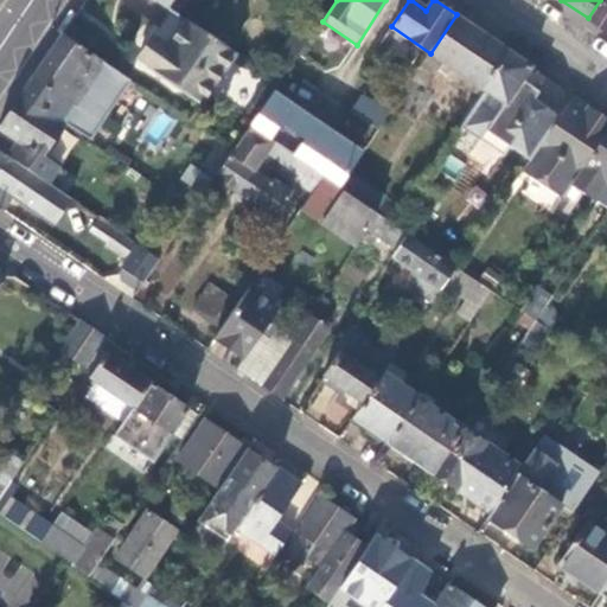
[(606,0),(600,0),(588,18),(606,30),(606,0)]
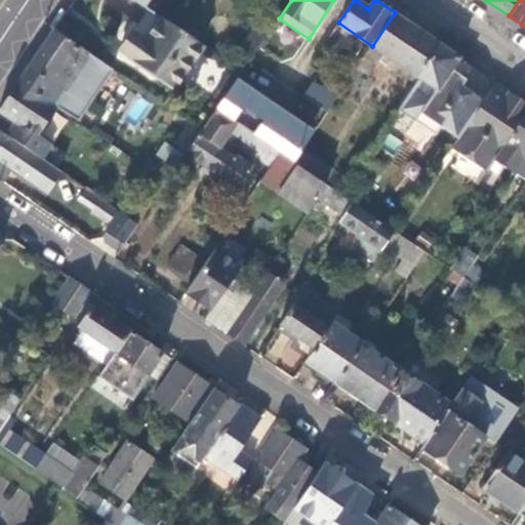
[(178,86),(205,46),(149,9),(122,49),(178,86)]
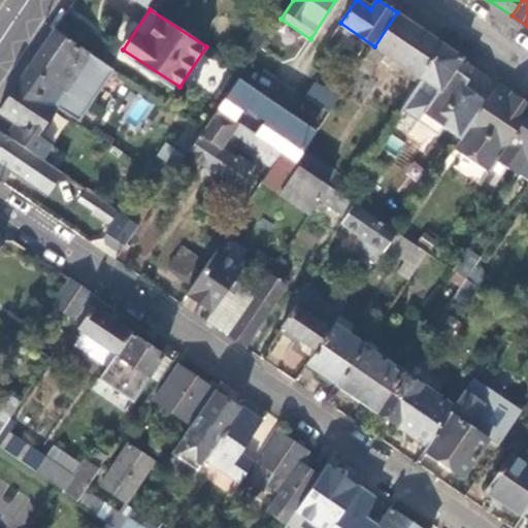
[(276,25),(258,12),(253,21),(259,26),(244,47),(256,55),(276,25)]
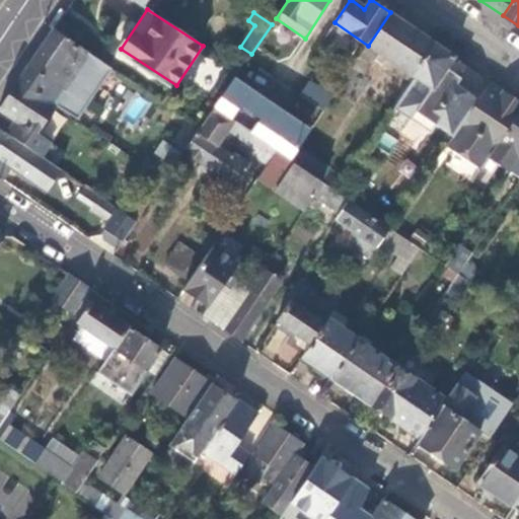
[(378,55),(413,78),(436,44),(390,12),(368,46),(354,66),(365,74),(378,55)]
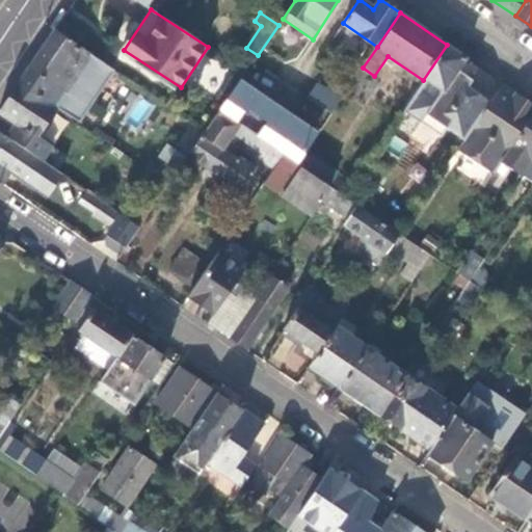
[(112,70),(56,30),(29,69),(88,106),(112,70)]
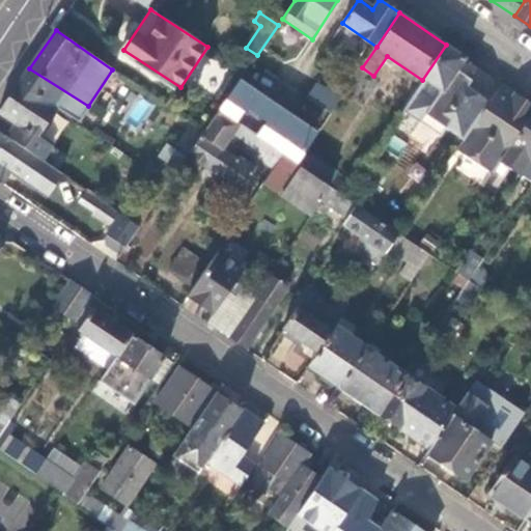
[(467,59),(446,45),(422,80),(400,112),(439,138),(443,131),(460,143),(490,101),(469,86),(473,81),(458,71),(467,59)]
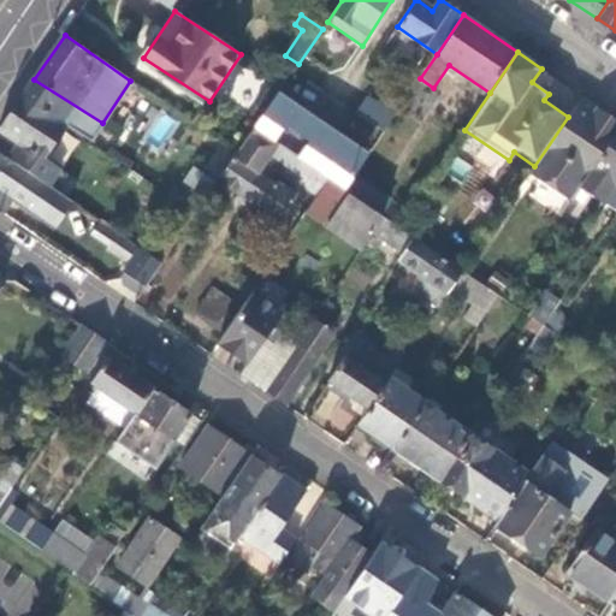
[(247,108),(267,78),(247,64),(226,95),(247,108)]
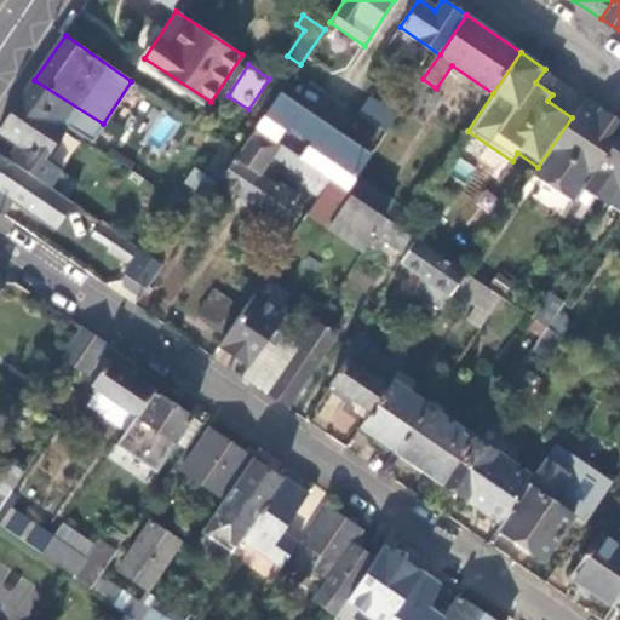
[(103,124),(34,80),(23,96),(65,125),(82,138),(91,143),(103,124)]
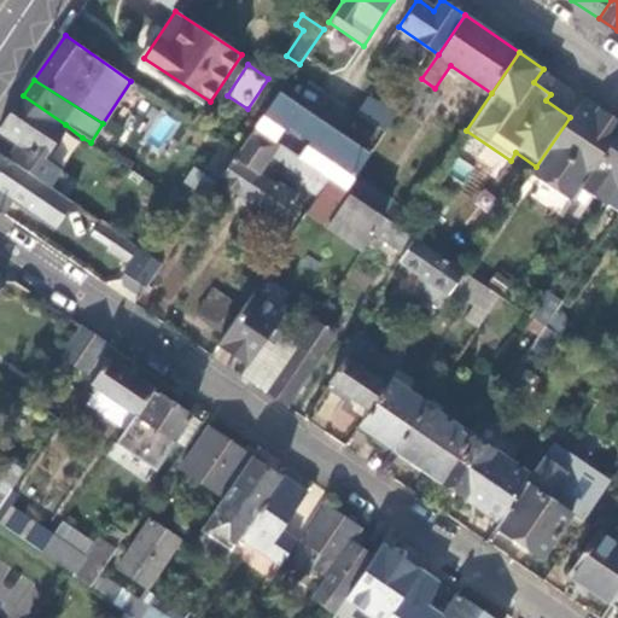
[(368,153),(279,92),(255,128),(330,179),(344,188),(368,153)]
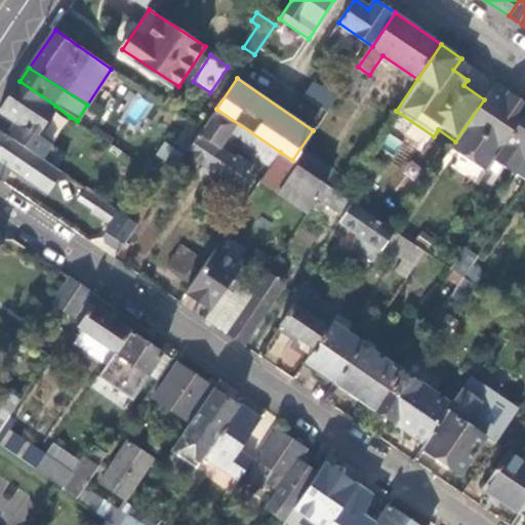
[(0,111),(26,129),(17,142),(40,157),(49,145),(36,134),(50,113),(55,106),(19,81),(0,111)]
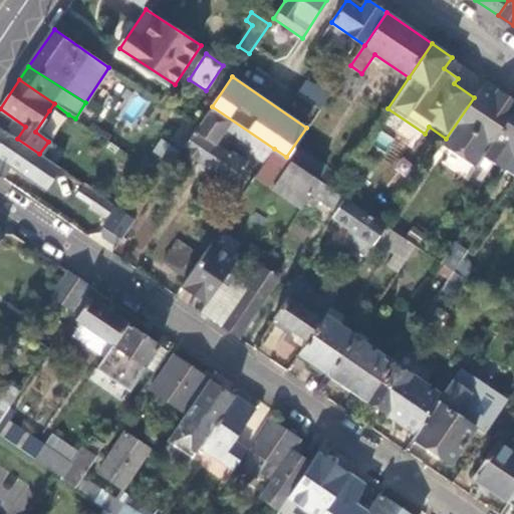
[(322,106),(330,92),(305,79),(297,93),(322,106)]
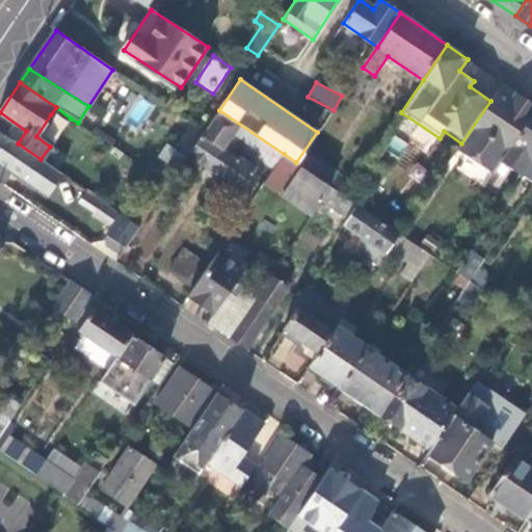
[(501,159),(531,113),(531,102),(503,82),(490,101),(461,143),(453,155),(488,178),(501,159)]
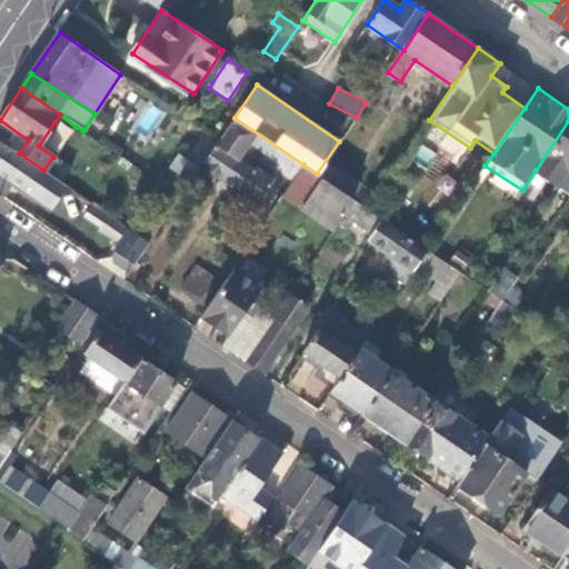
[(293,179),(303,165),(235,118),(219,140),(202,166),(225,180),(222,185),(237,195),(239,190),(258,203),(273,180),(257,169),(256,171),(239,159),(251,142),(268,153),(265,159),(293,179)]
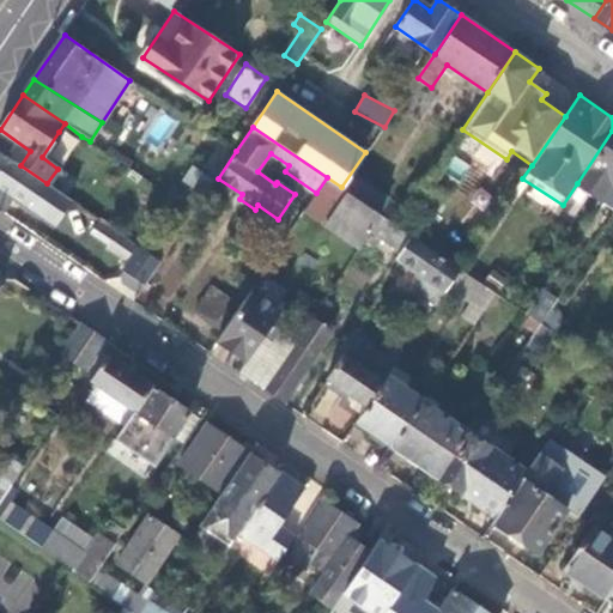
[(612,131),(577,183),(612,208),(612,131)]
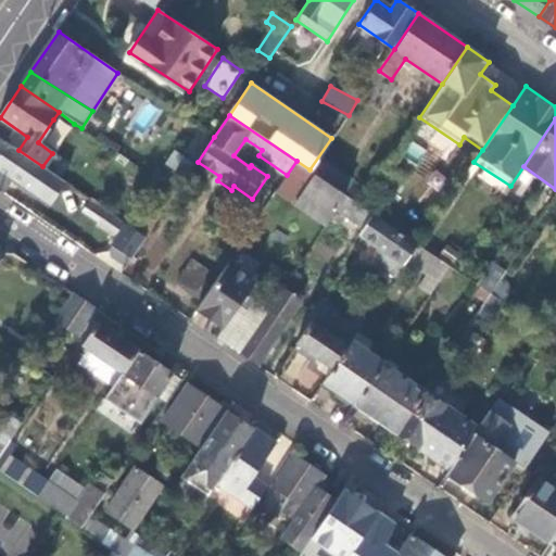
[(198,162),(214,137),(202,129),(184,156),(196,164),(198,162)]
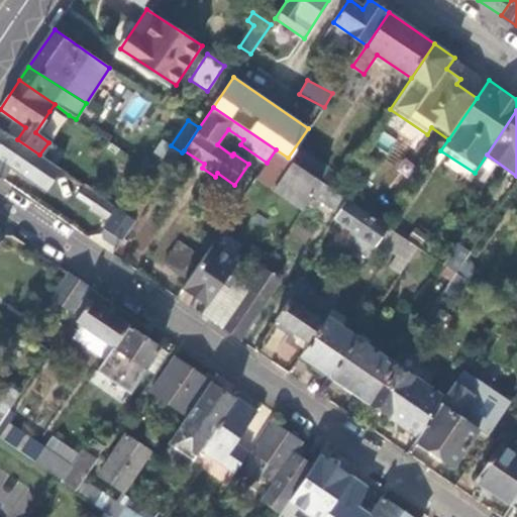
[(17,139),(0,127),(0,175),(2,177),(10,166),(18,172),(45,189),(60,169),(57,166),(39,154),(17,139)]
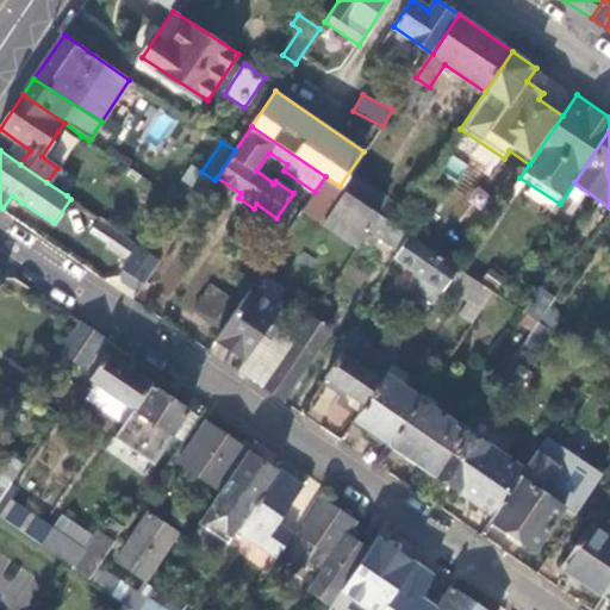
[(215,180),(201,172),(181,201),(194,211),(215,180)]
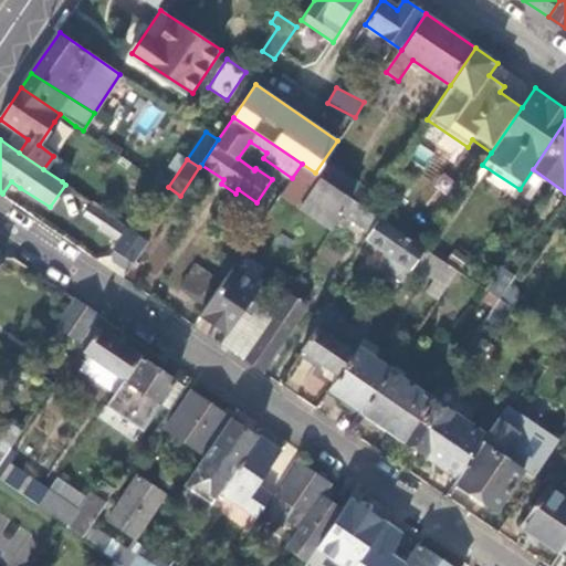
[(352,198),(315,173),(302,164),(292,178),(282,194),(332,227),(341,215),(352,198)]
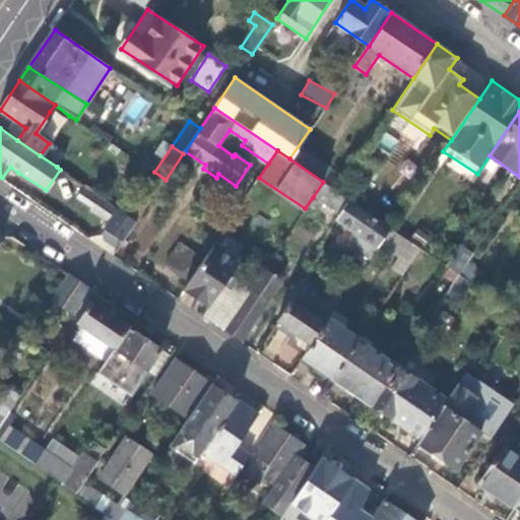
[(137,221),(166,180),(154,172),(126,214),(137,221)]
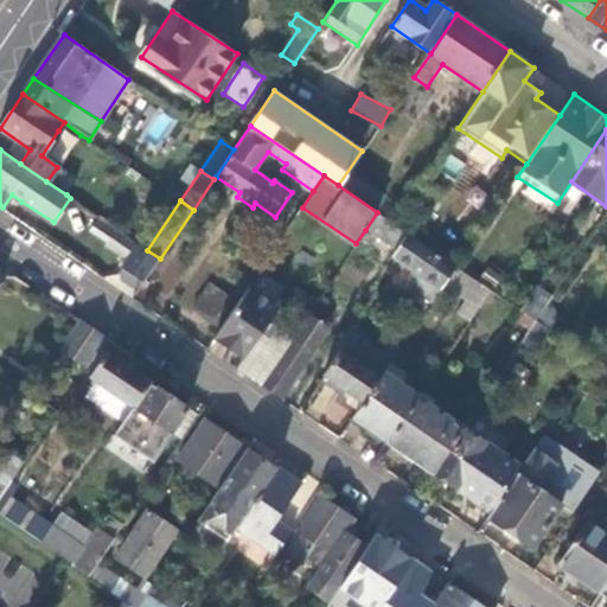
[(383,253),(390,257),(391,256),(407,232),(377,212),(365,230),(388,246),(383,253)]
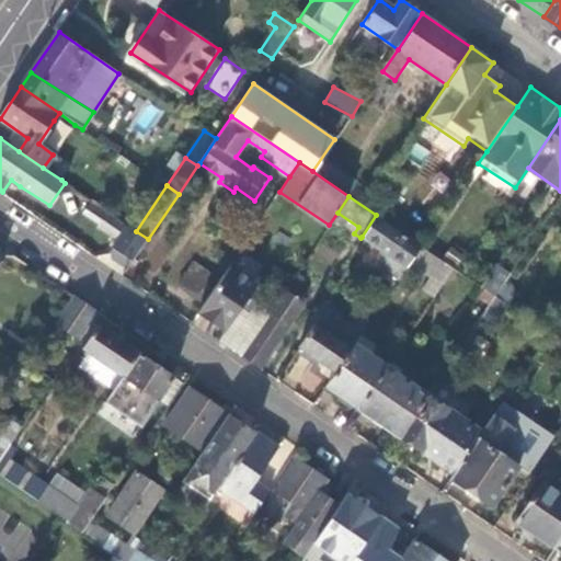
[(99,226),(107,212),(91,201),(82,215),(99,226)]
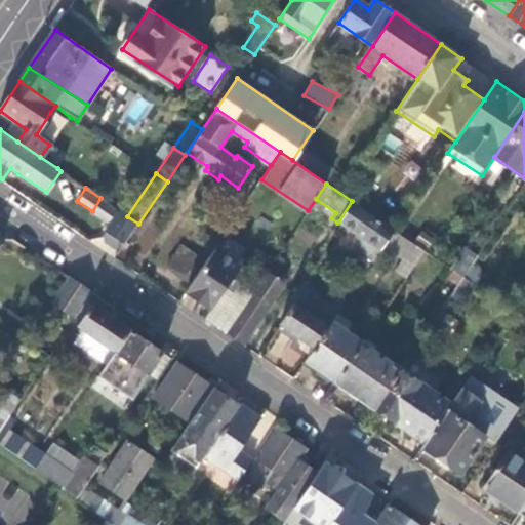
[(107,244),(119,252),(138,224),(127,216),(101,198),(92,211),(90,213),(109,227),(106,232),(106,234),(106,238),(106,243),(107,244)]
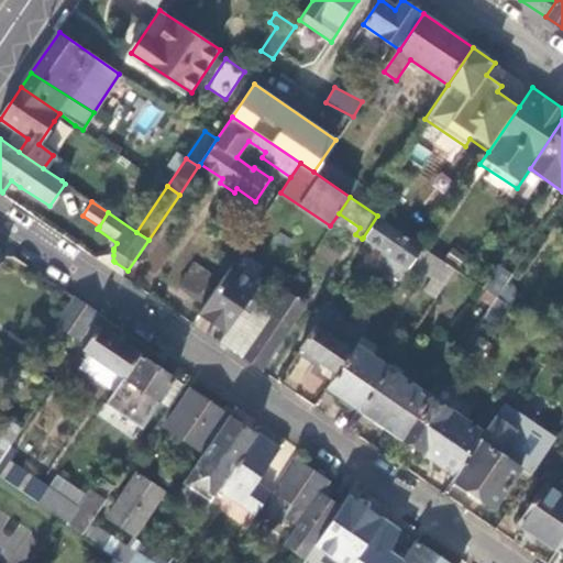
[(422,246),(377,216),(363,238),(388,255),(381,267),(400,280),(410,265),(422,246)]
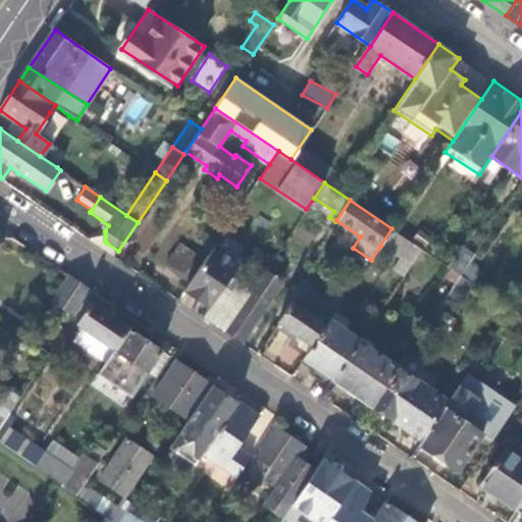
[(422,251),(392,228),(380,246),(400,259),(393,269),(405,277),(422,251)]
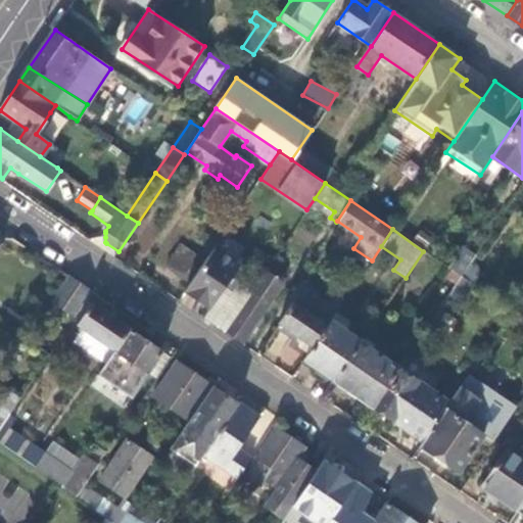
[(190,283),(204,262),(180,244),(165,266),(190,283)]
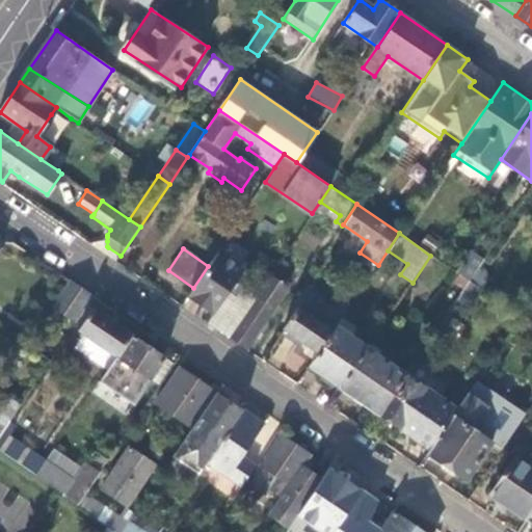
[(193,288),(187,296),(212,313),(227,292),(243,268),(217,250),(208,266),(193,288)]
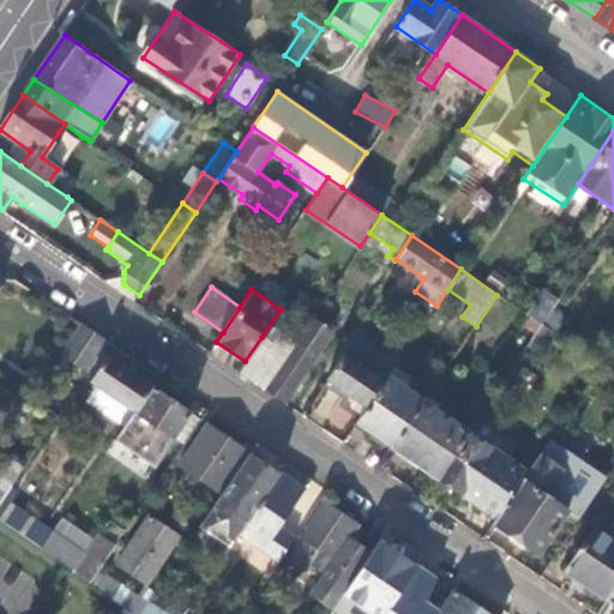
[(527,315),(542,324),(552,309),(559,300),(543,289),(527,315)]
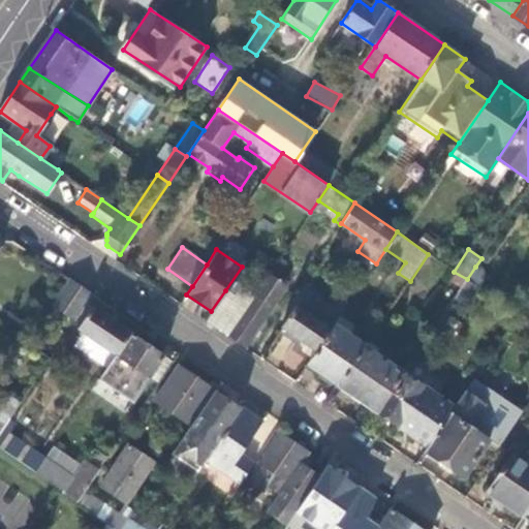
[(467,279),(480,288),(489,276),(475,267),(467,279)]
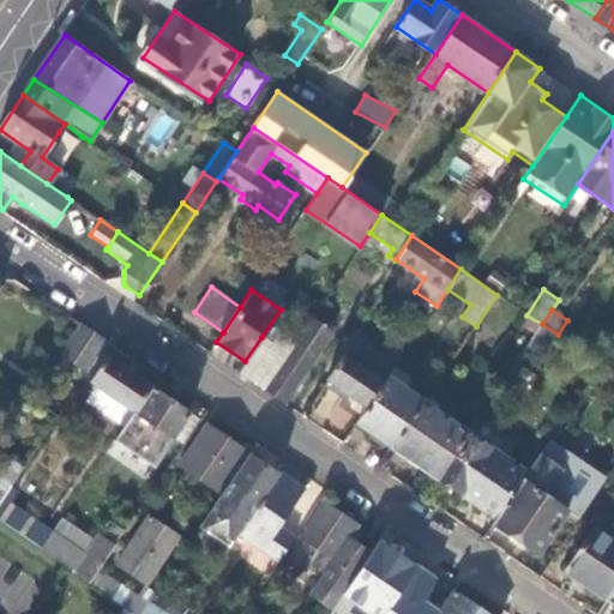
[(245,361),(239,371),(263,386),(284,402),(332,332),(312,317),(294,342),(281,332),(272,344),(262,337),(245,361)]
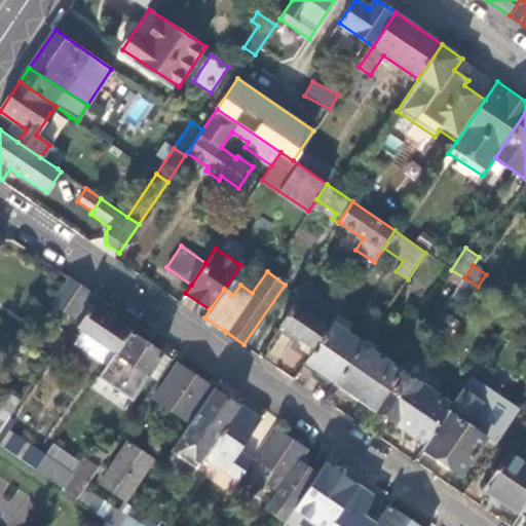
[(92,292),(71,276),(70,277),(51,303),(75,318),(85,303),(92,292)]
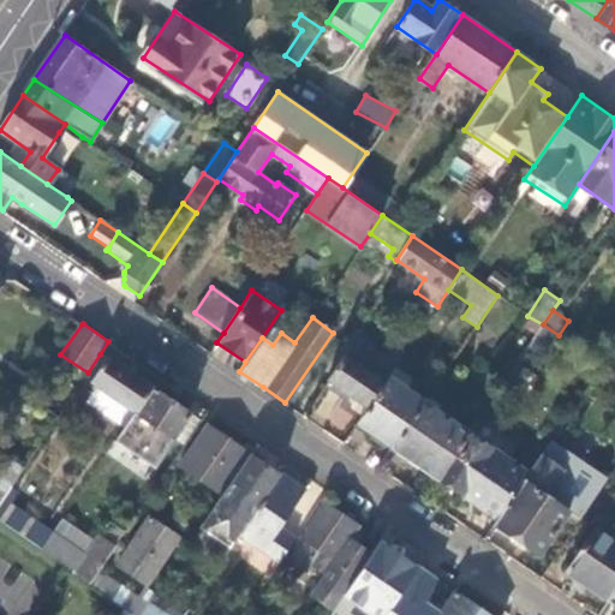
[(543,324),(527,348),(542,358),(559,335),(543,324)]
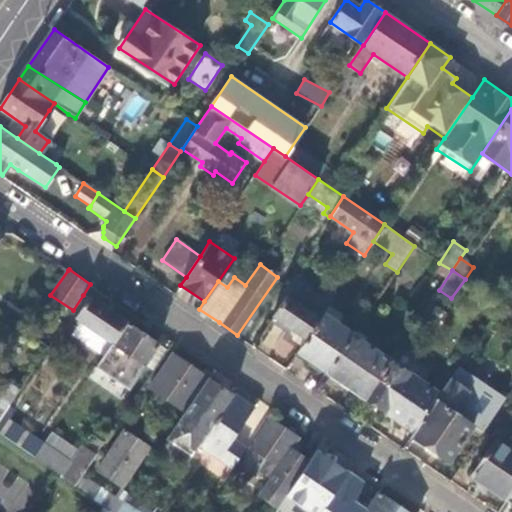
[(297,281),(273,316),(300,335),(296,341),(302,345),(320,318),(323,314),(335,298),(337,295),(328,289),(323,298),(297,281)]
